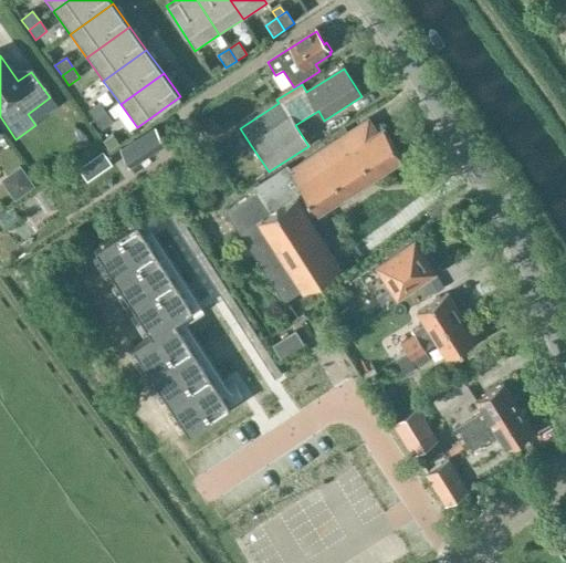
[(100,104),(88,112),(95,122),(106,114),(100,104)]
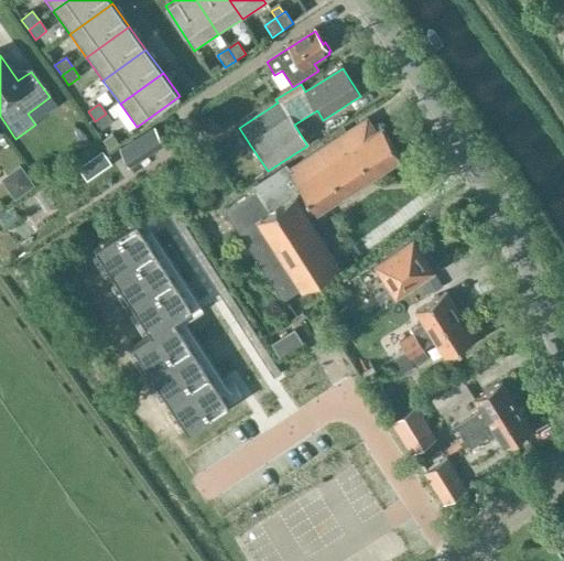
[(114,123),(106,114),(95,121),(102,131),(114,123)]
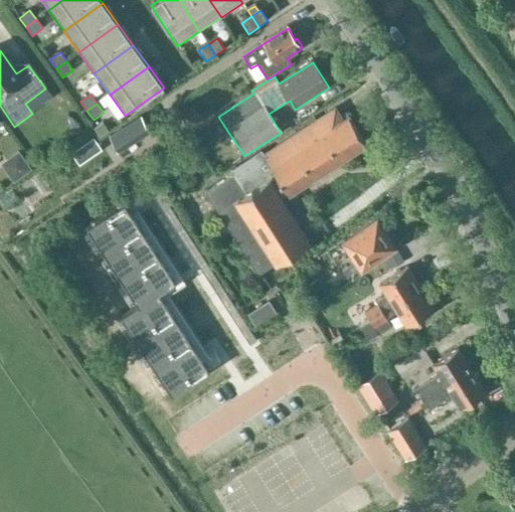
[(190,108),(183,116),(193,125),(200,117),(190,108)]
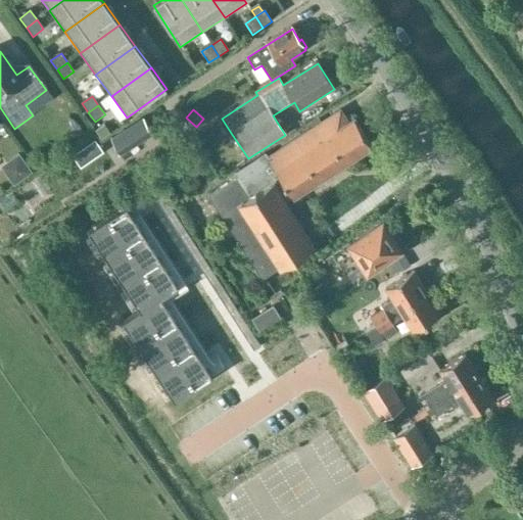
[(348,124),(340,112),(269,158),(266,154),(239,173),(241,176),(207,197),(263,281),(280,269),(281,270),(314,248),(285,203),(372,147),(354,120),(348,124)]
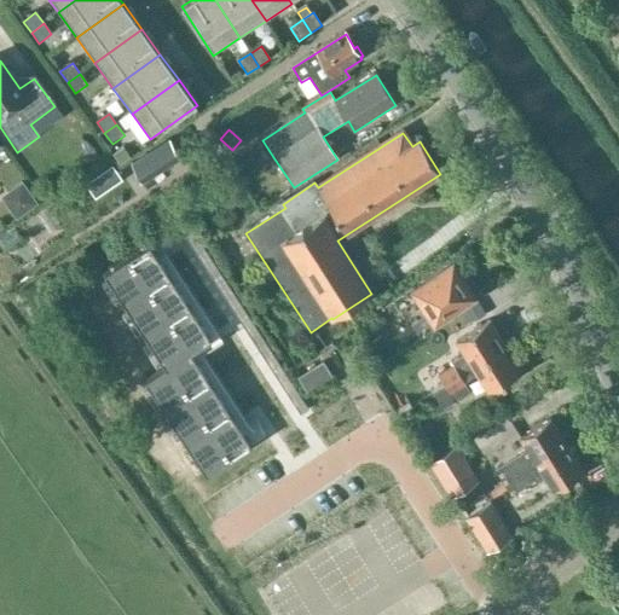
[(171,143),(133,166),(145,184),(181,161),(171,143)]
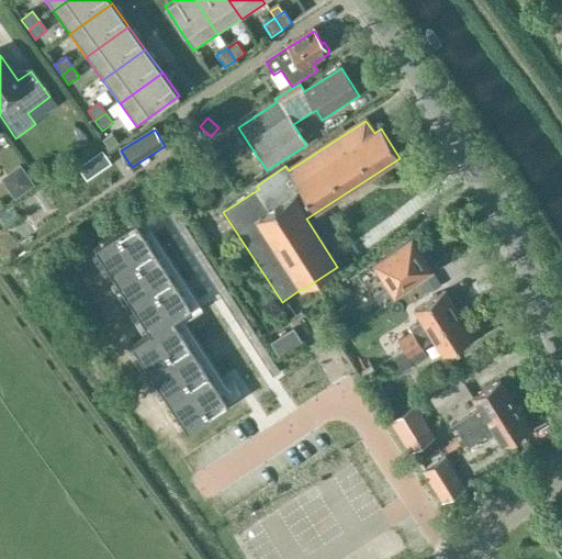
[(111,137),(103,143),(109,151),(117,146),(111,137)]
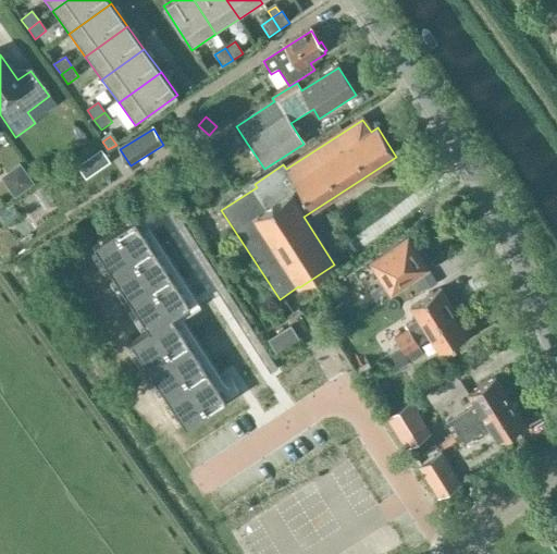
[(100,150),(76,167),(84,177),(108,162),(100,150)]
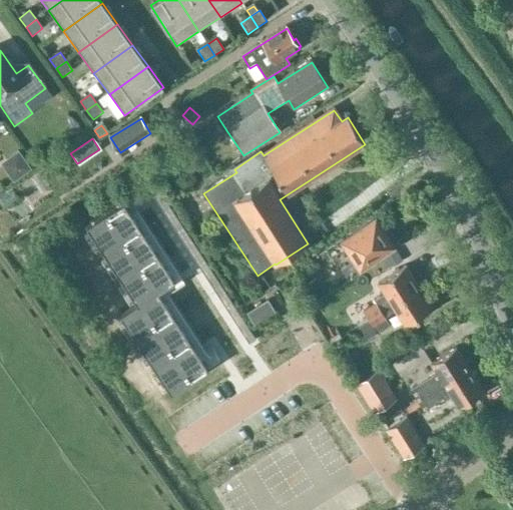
[(13,183),(31,171),(18,152),(0,165),(13,183)]
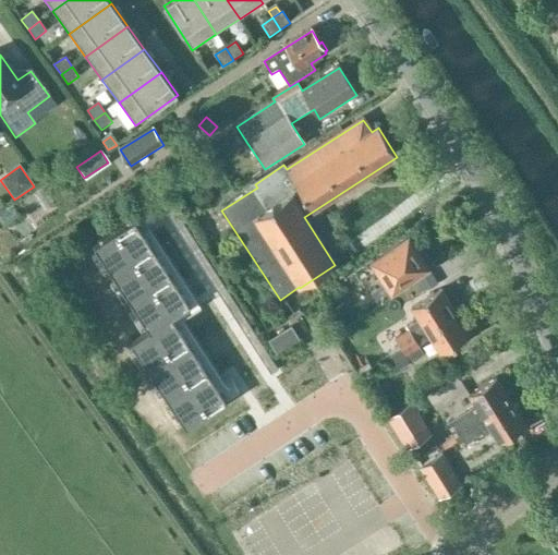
[(148,332),(131,344),(186,429),(227,402),(172,317),(191,306),(135,220),(94,246),(148,332)]
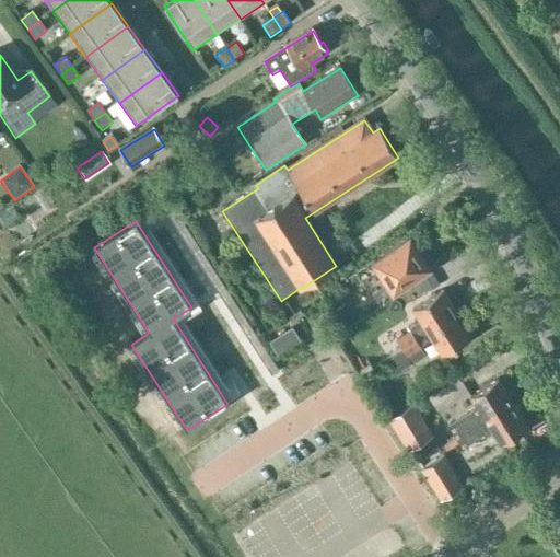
[(409,240),(373,264),(387,285),(371,296),(377,305),(430,270),(409,240)]
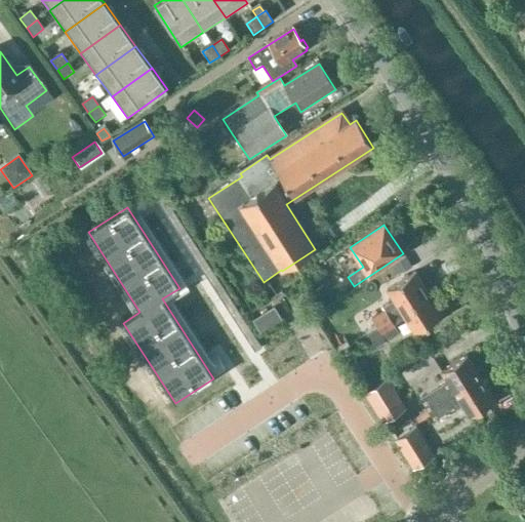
[(308,284),(322,275),(315,264),(300,274),(308,284)]
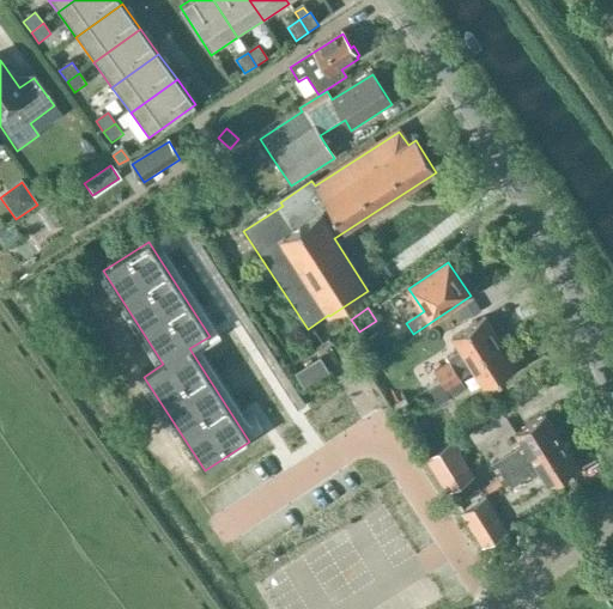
[(450,340),(466,365),(499,345),(484,320),(450,340)]
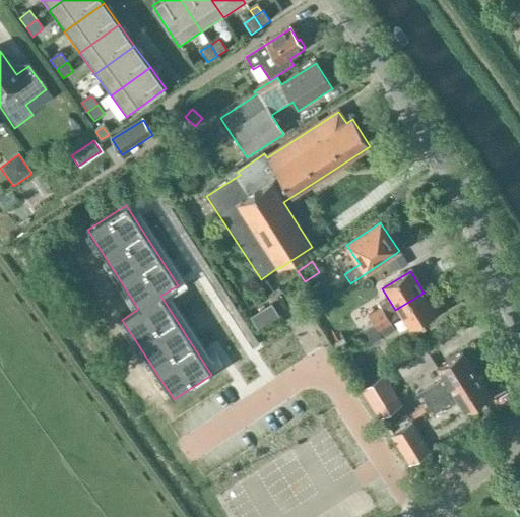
[(409,332),(438,314),(424,293),(395,310),(386,316),(363,331),(373,346),(396,332),(391,324),(400,318),(409,332)]
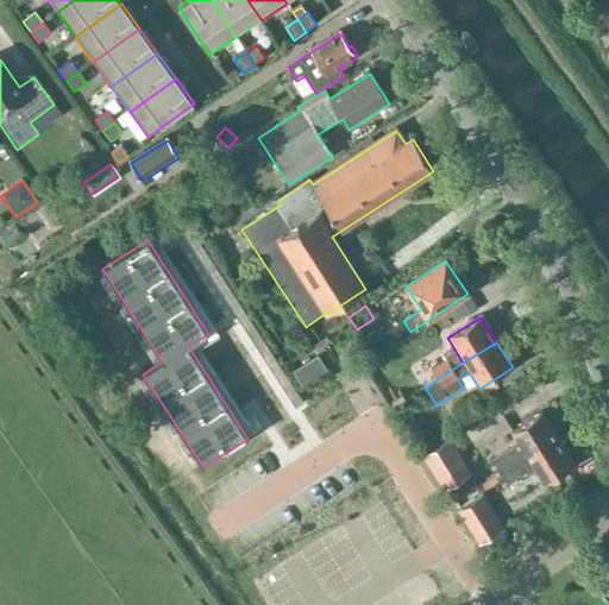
[(316,357),(292,371),(301,385),(325,371),(316,357)]
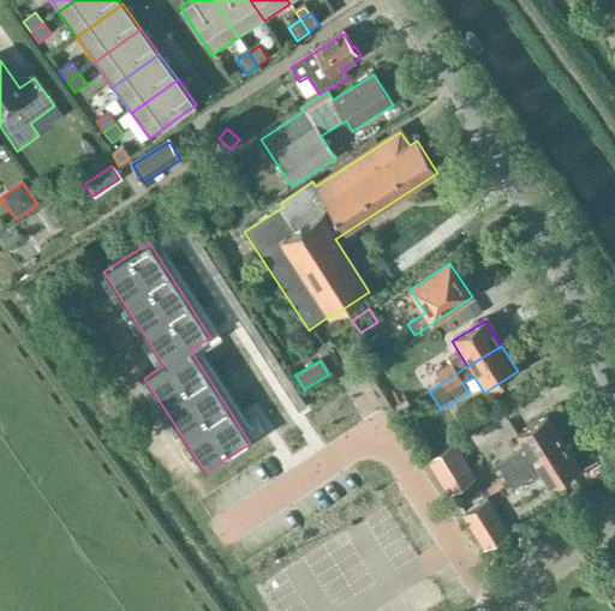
[(429,391),(457,373),(451,364),(435,373),(436,375),(423,383),(429,391)]
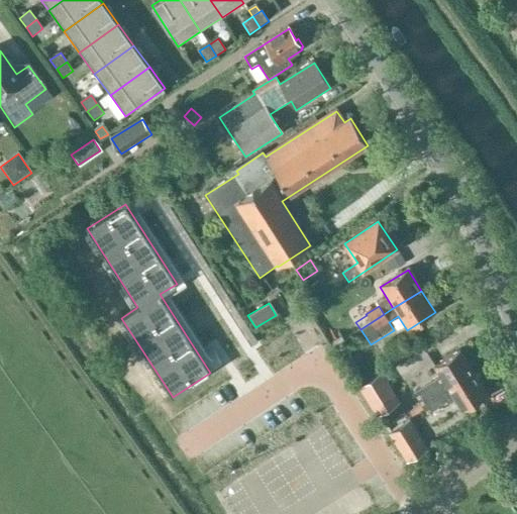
[(413,395),(421,408),(474,375),(459,351),(434,368),(440,378),(413,395)]
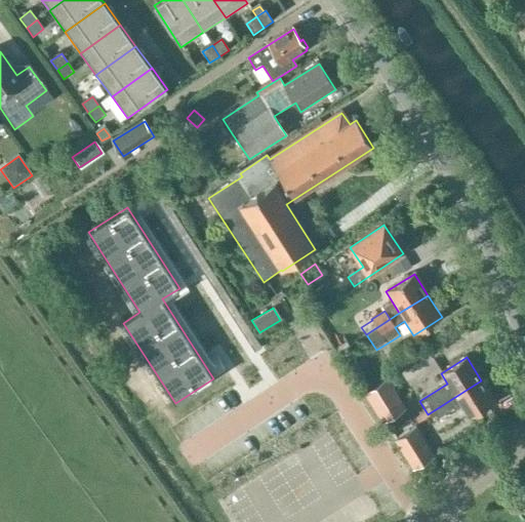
[(387,380),(365,394),(384,424),(405,410),(387,380)]
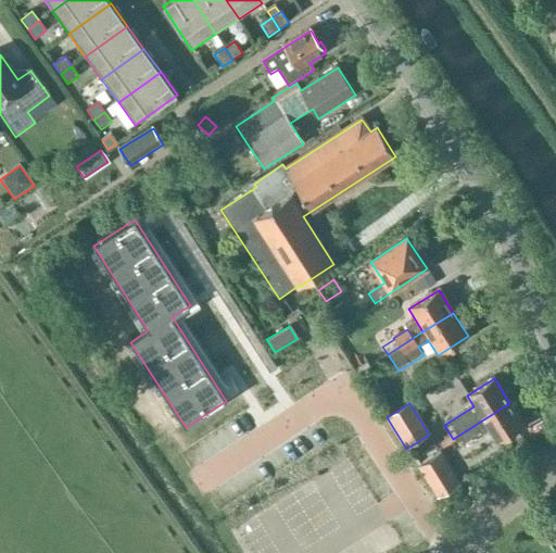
[(525,427),(509,403),(453,439),(458,448),(488,429),(497,444),(525,427)]
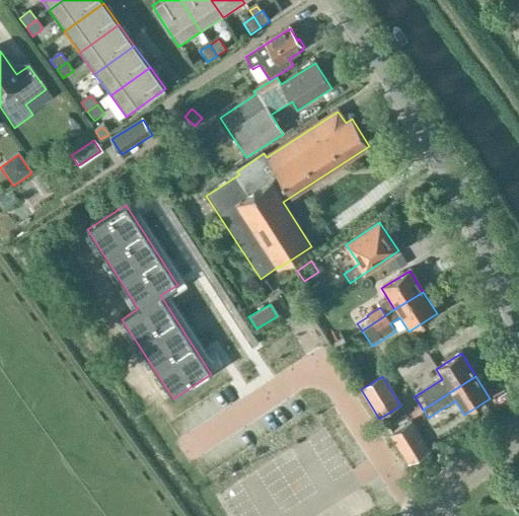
[(399,408),(380,419),(387,430),(405,418),(399,408)]
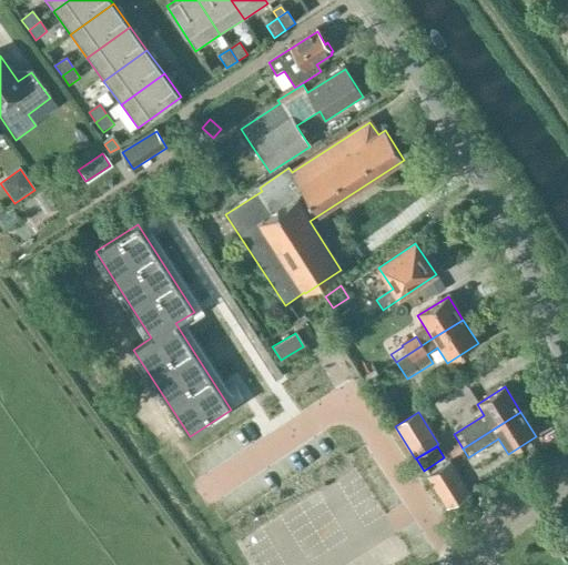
[(447,510),(469,495),(449,464),(427,477),(447,510)]
